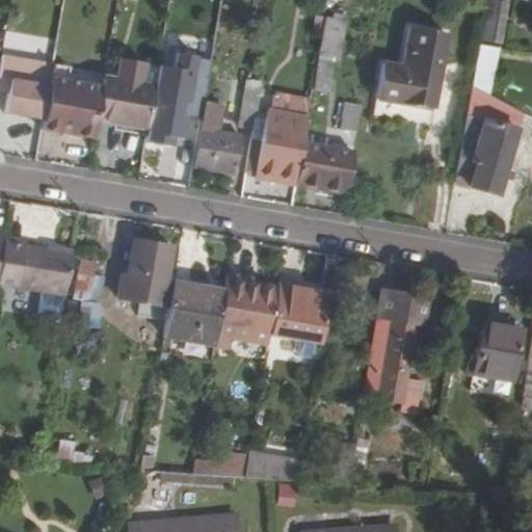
[(491,0),(486,0),(480,42),(500,45),(506,2),(491,0)]
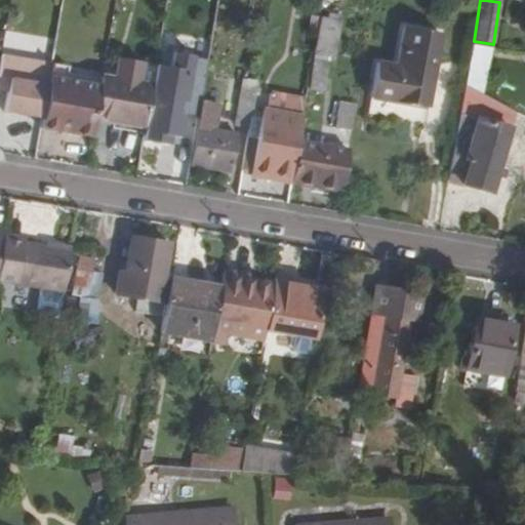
[(320,18),(314,54),(334,57),(340,23),(320,18)]
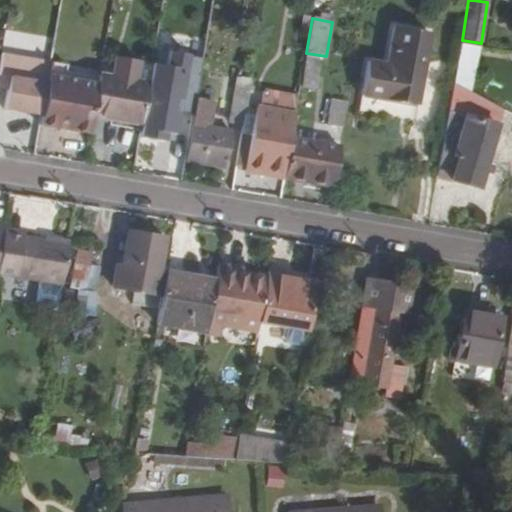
[(429,35),(393,29),(387,64),(368,60),(362,95),(417,106),(429,35)]
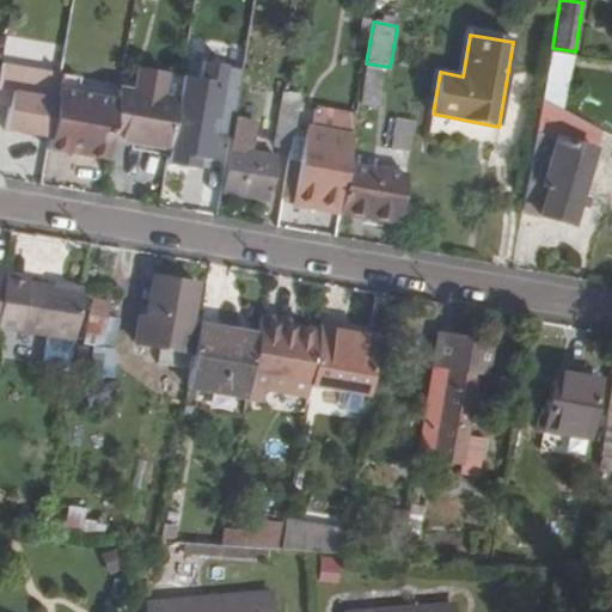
[(181,75),(167,148),(165,163),(195,169),(197,158),(208,160),(213,134),(231,138),(234,120),(243,71),(225,67),(225,65),(202,61),(199,79),(181,75)]
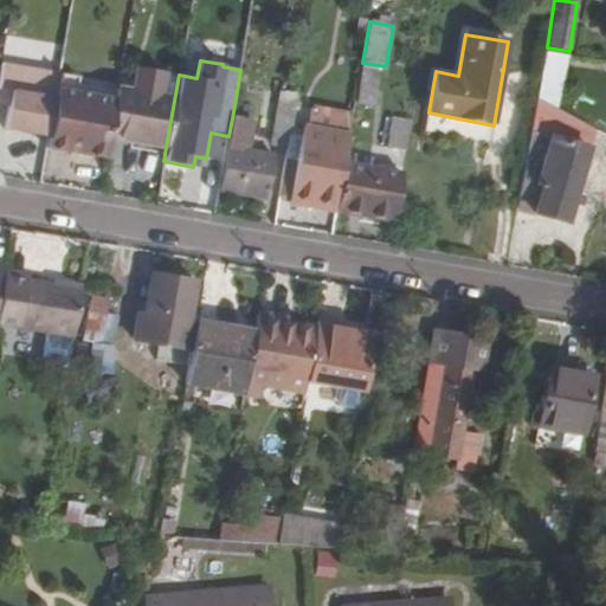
[(2,128),(47,135),(55,98),(58,73),(1,63),(0,69),(0,101),(7,103),(2,128)]
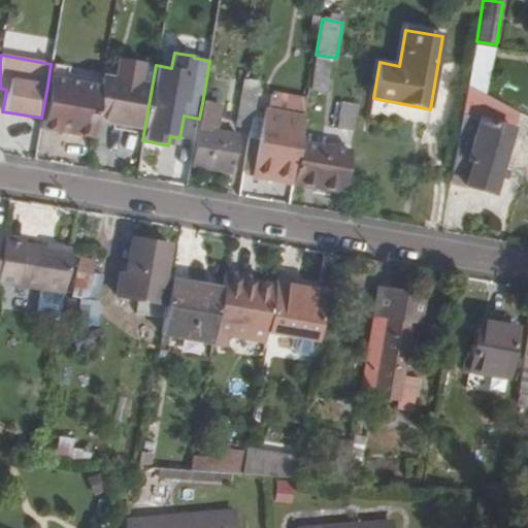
[(315,59),(309,89),(326,92),(331,62),(315,59)]
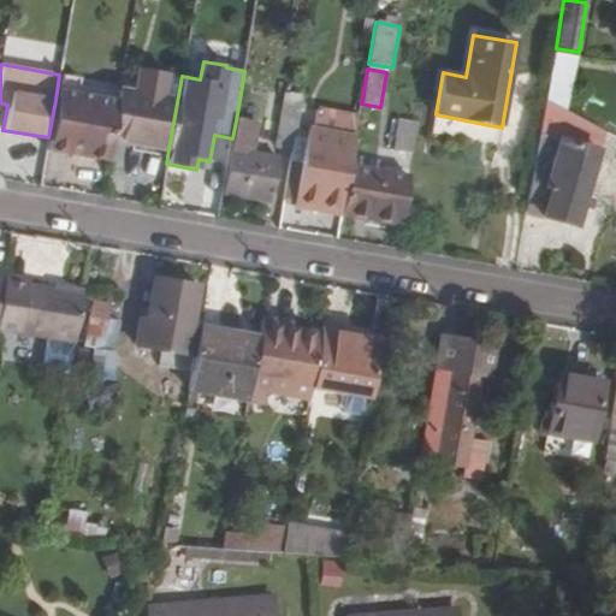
[(114,111),(110,140),(169,149),(175,118),(178,100),(118,90),(114,111)]
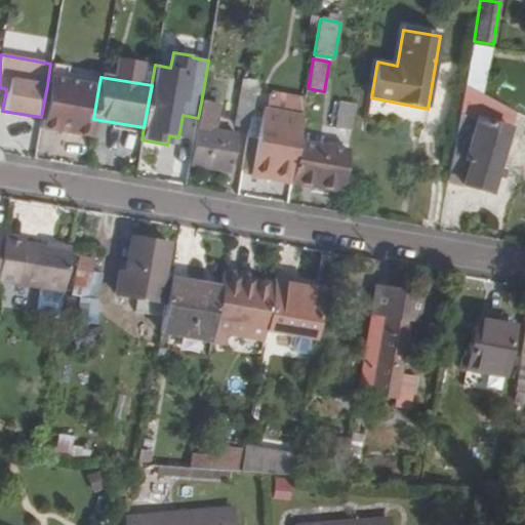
[(235,124),(248,127),(250,116),(256,82),(242,80),(235,124)]
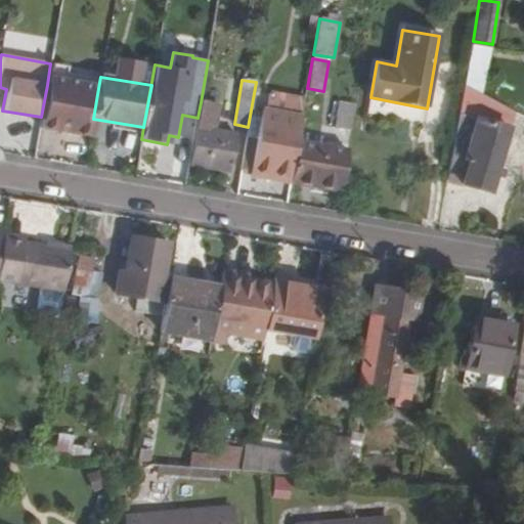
[(41,117),(39,129),(89,137),(93,119),(97,94),(47,85),(41,117)]
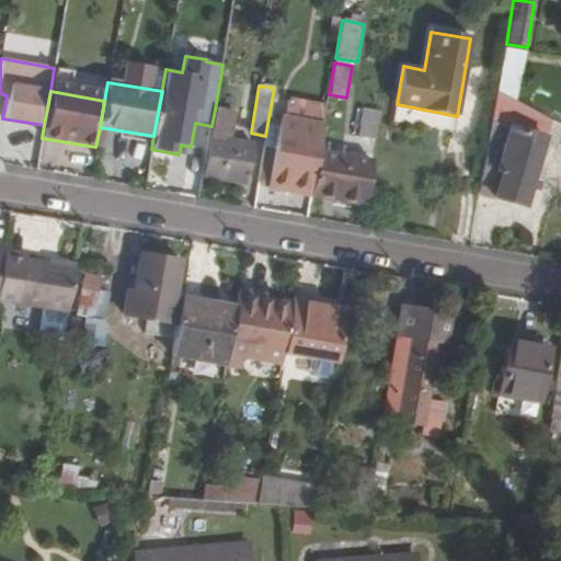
[(495,91),(478,193),(522,205),(527,189),(536,191),(538,181),(529,178),(547,117),(495,91)]
